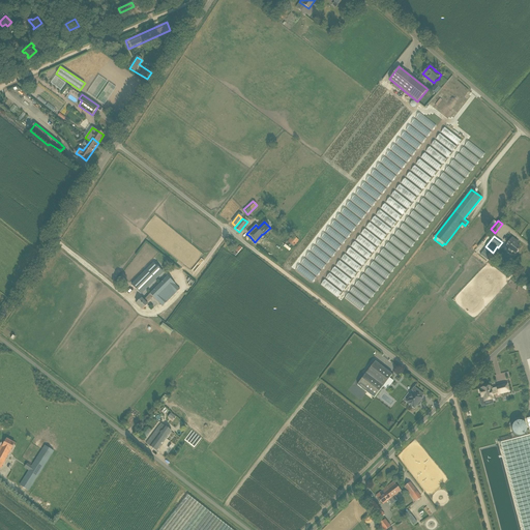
[(517,241),(512,238),(506,246),(509,248),(516,254),(520,248),(517,245),(518,244),(516,242),(517,241)]
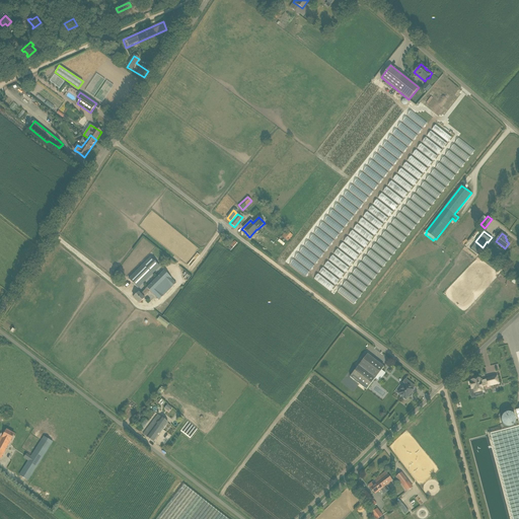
[(228,248),(231,250),(237,242),(233,239),(228,245),(229,246),(228,248)]
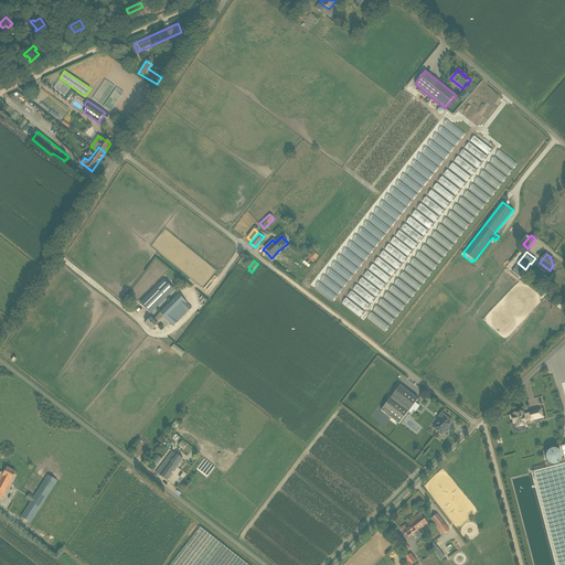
[(512,272),(519,277),(523,273),(515,267),(512,272)]
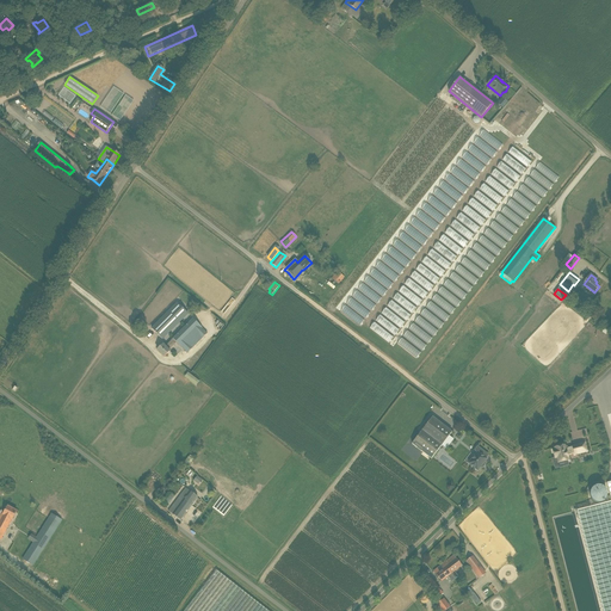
[(152,329),(162,339),(187,314),(178,303),(152,329)]
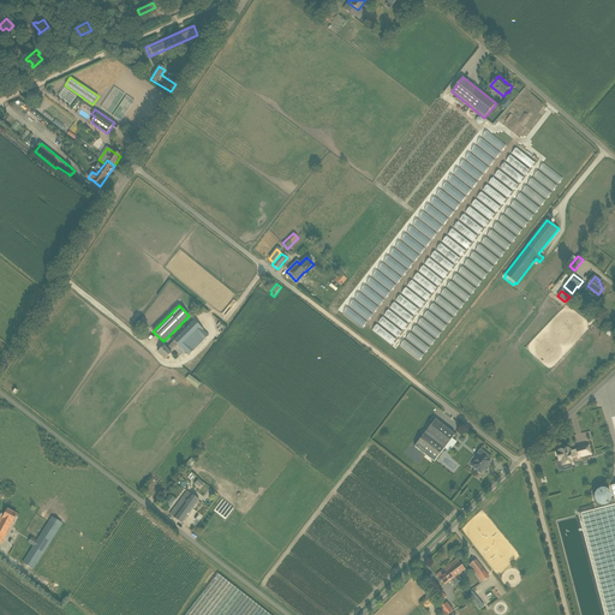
[(165,359),(171,354),(169,353),(177,346),(183,352),(189,357),(193,352),(192,352),(204,341),(209,336),(204,330),(195,321),(166,350),(165,347),(159,353),(165,359)]
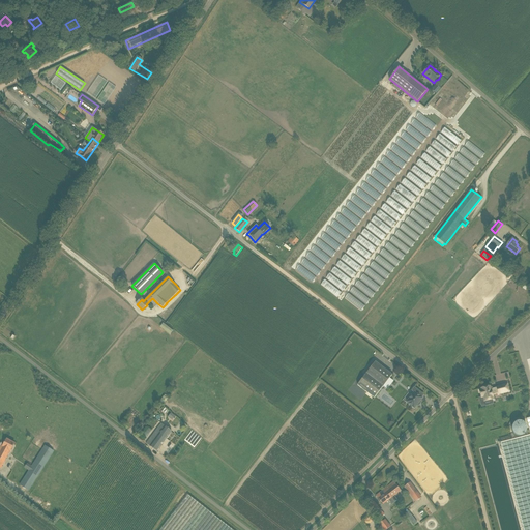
[(163,323),(159,327),(169,334),(173,330),(163,323)]
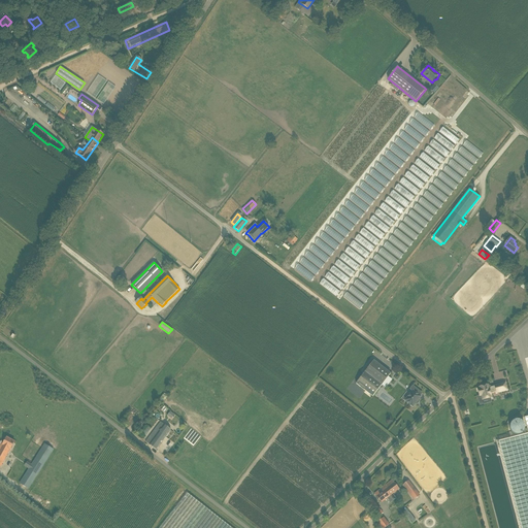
[(391,373),(373,361),(356,384),(373,396),(391,373)]
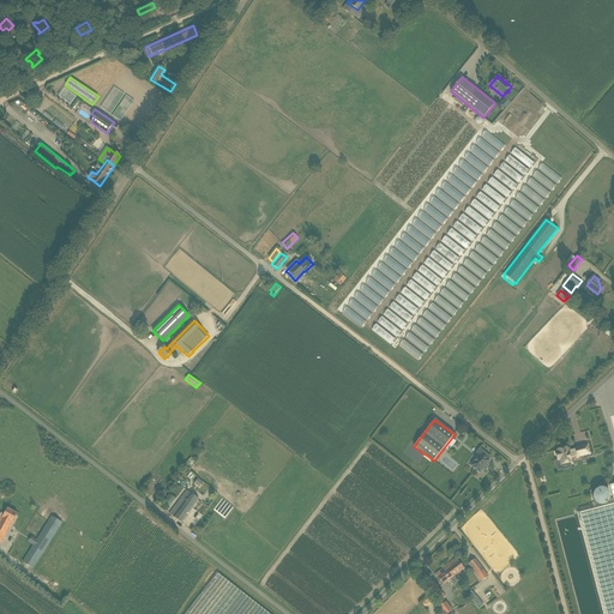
[(577,457),(590,453),(588,445),(575,449),(576,450),(569,451),(567,447),(558,450),(558,452),(555,452),(558,461),(560,461),(561,465),(571,463),(570,458),(577,456),(577,457)]
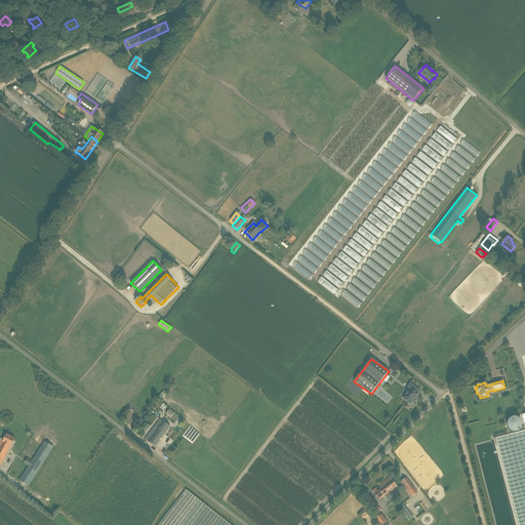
[(415,388),(410,384),(408,387),(410,389),(403,398),(410,405),(418,395),(413,391),(415,388)]
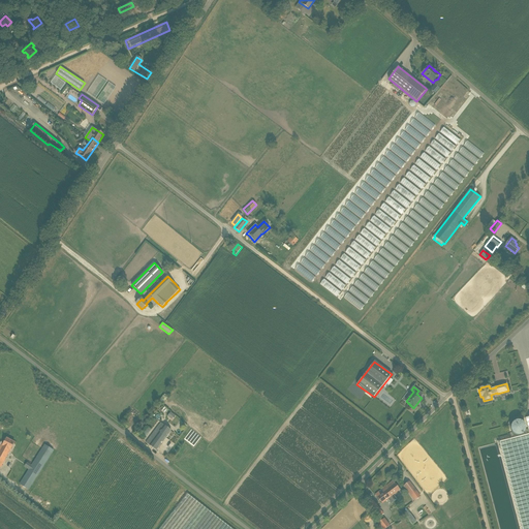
[(528,528),(528,417),(525,418),(528,432),(528,434),(499,442),(522,528),(528,528)]
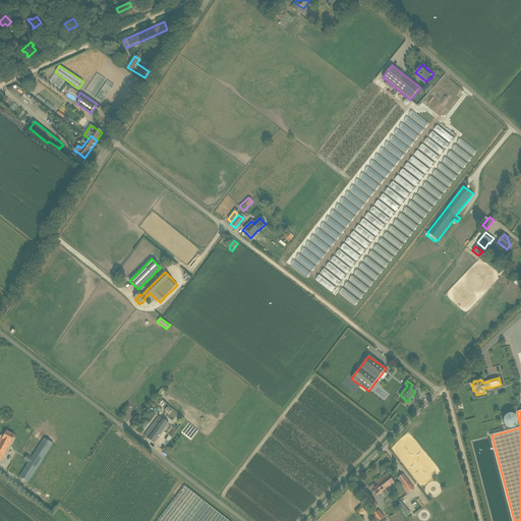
[(143,437),(154,444),(169,424),(162,419),(162,420),(159,417),(143,437)]
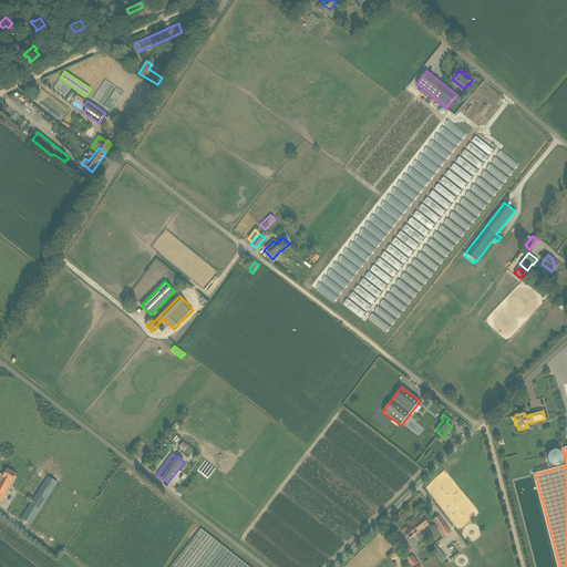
[(153,464),(155,467),(162,461),(158,457),(153,464)]
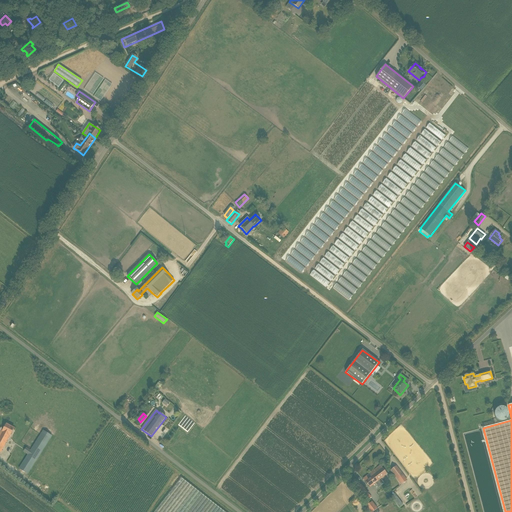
[(14,429),(6,424),(3,431),(2,430),(0,433),(0,432),(0,452),(1,453),(14,429)]
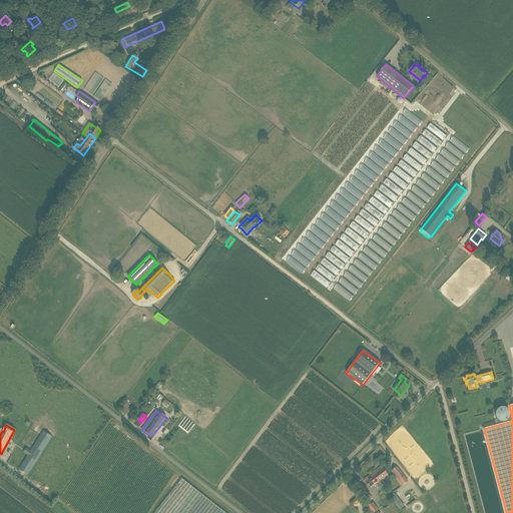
[(27,475),(51,437),(44,432),(19,470),(27,475)]
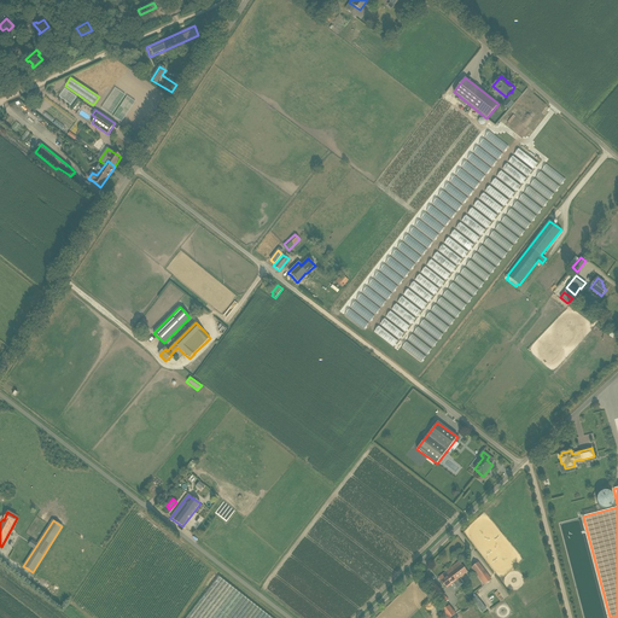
[(459,561),(448,570),(450,573),(452,573),(456,581),(467,571),(459,561)]
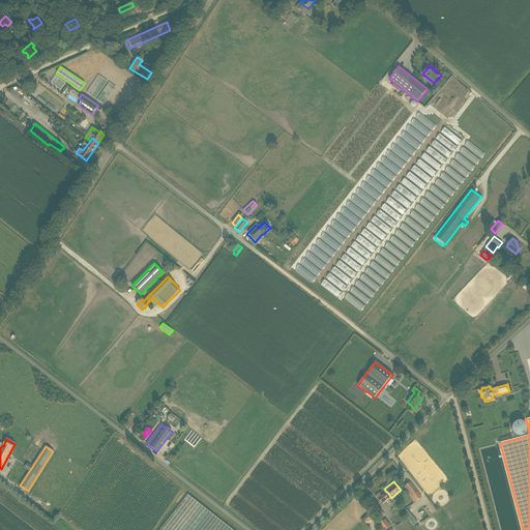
[(414,487),(408,492),(416,502),(422,497),(414,487)]
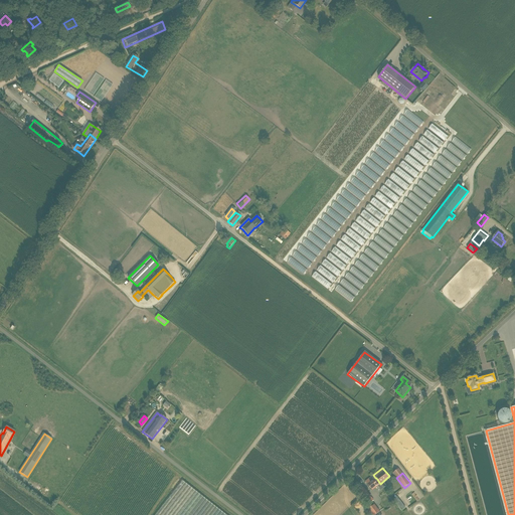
[(372,490),(380,484),(376,478),(375,478),(373,475),(365,482),(372,490)]
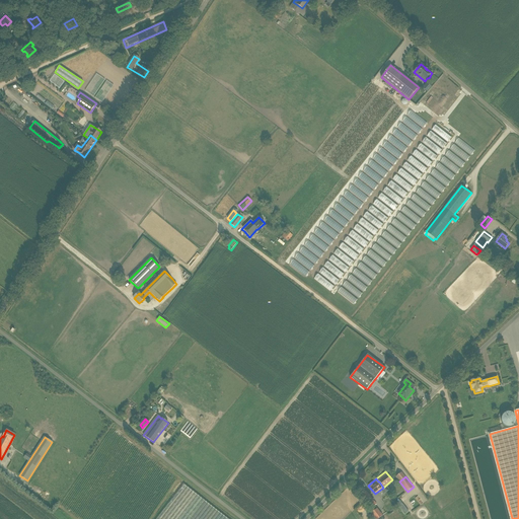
[(227,518),(183,485),(156,518),(227,518)]
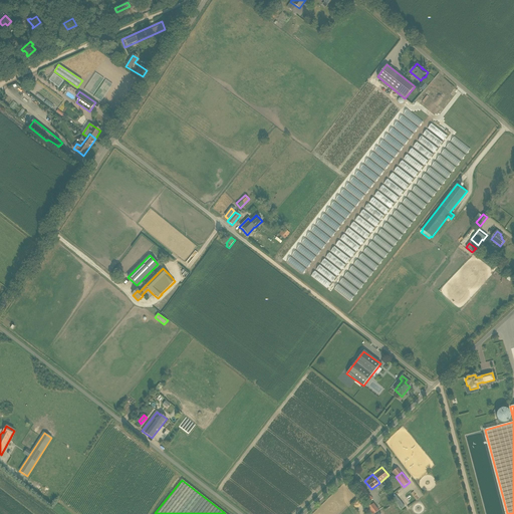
[(356,487),(368,503),(372,500),(360,484),(356,487)]
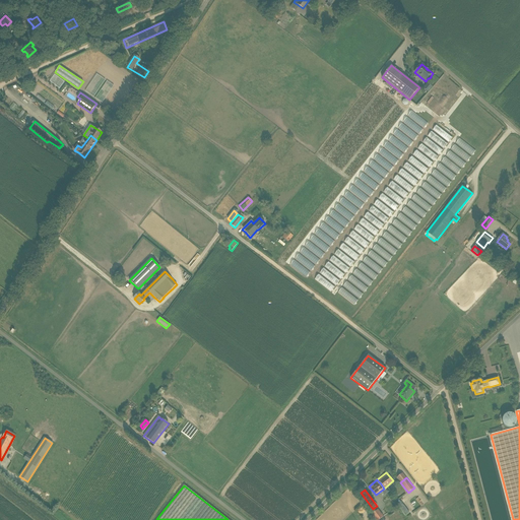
[(356,500),(346,509),(351,515),(362,505),(356,500)]
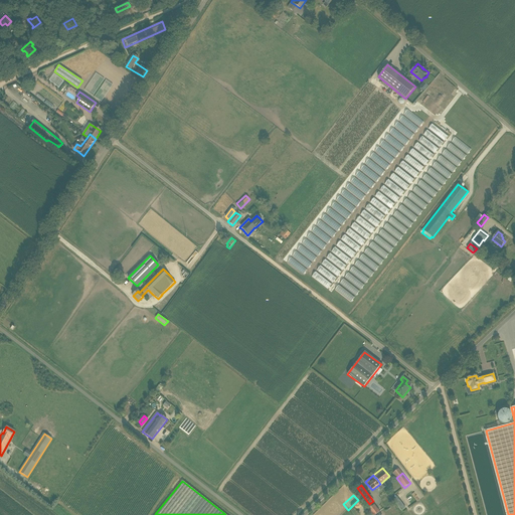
[(396,496),(392,499),(400,511),(404,508),(396,496)]
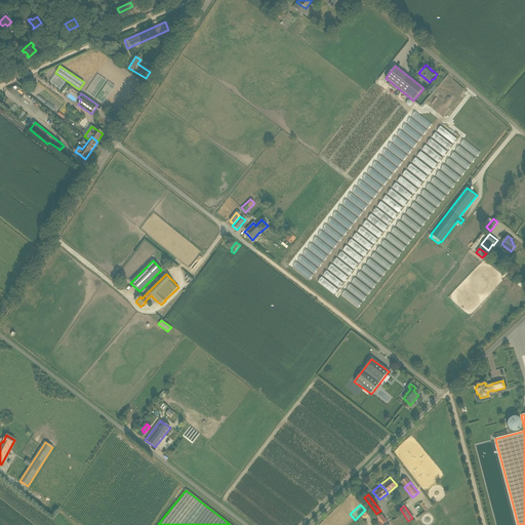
[(382,524),(387,522),(381,515),(377,518),(376,515),(372,518),(377,524),(382,524)]
